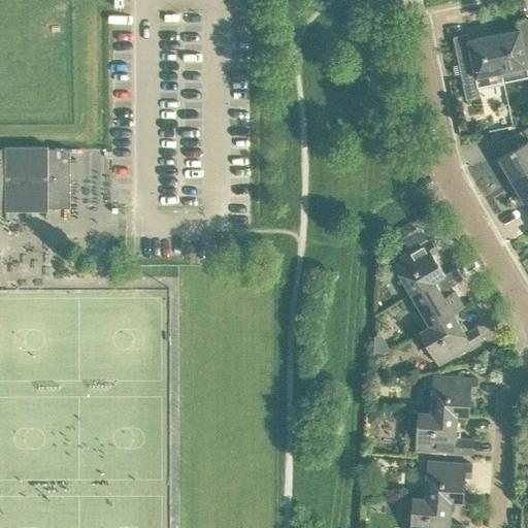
[(518,30),(493,35),(503,84),(527,78),(527,85),(527,86),(527,91),(527,18),(518,21),(517,21),(517,22),(517,23),(518,30)]
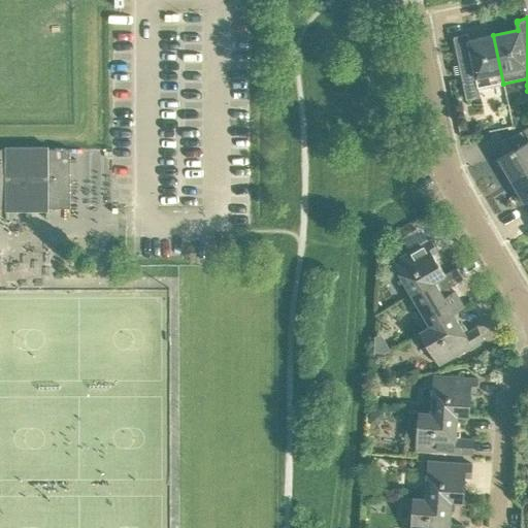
[(503,84),(493,35),(468,40),(467,35),(466,34),(465,34),(455,36),(454,37),(453,37),(453,38),(453,39),(465,100),(480,97),(477,89),(503,84)]
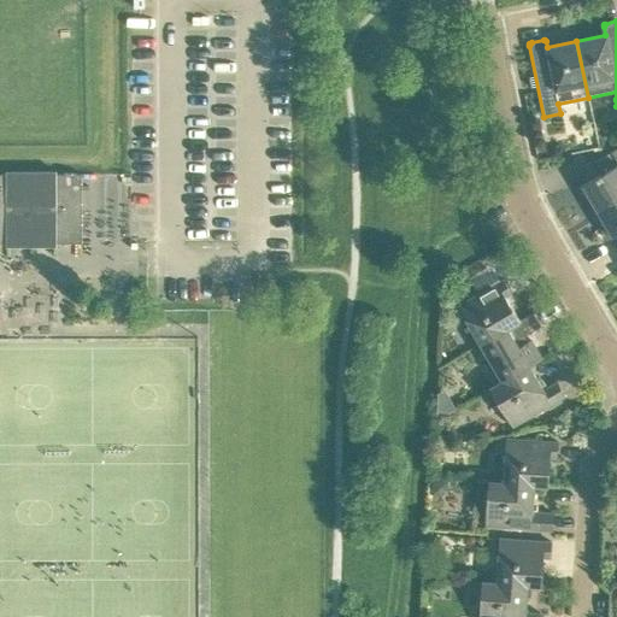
[(576,188),(592,213),(616,198),(616,147),(592,163),(599,175),(576,188)]
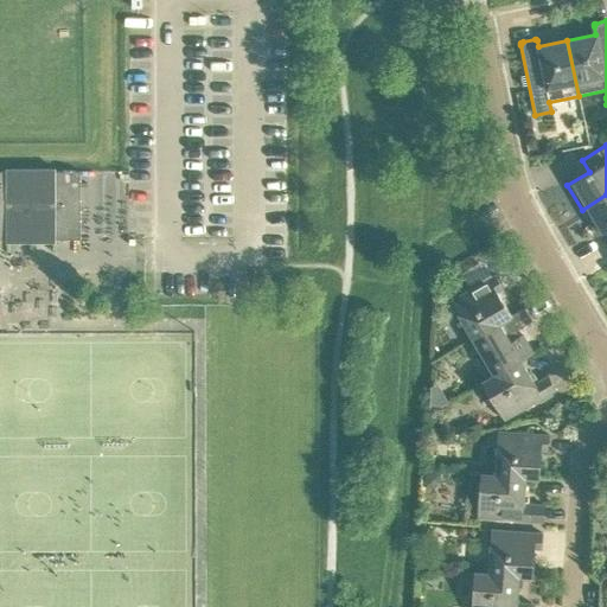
[(55,240),(80,240),(80,174),(80,171),(55,171),(6,171),(0,171),(0,238),(6,240),(55,240)]
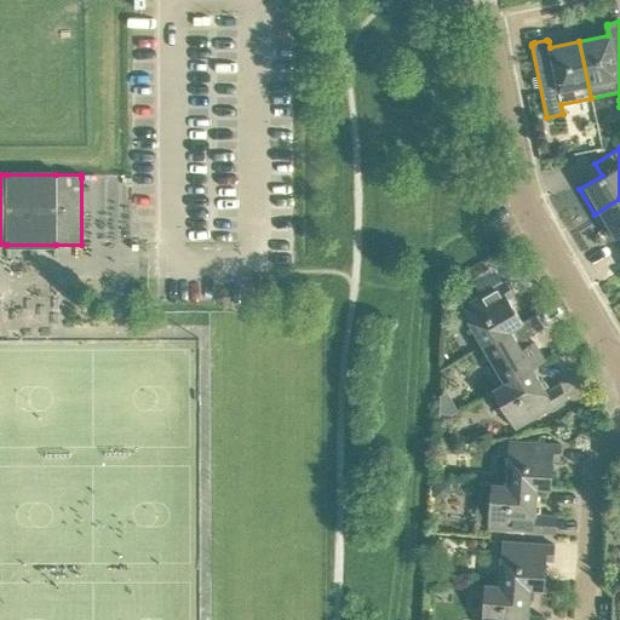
[(619,234),(619,199),(595,214),(609,240),(619,234)]
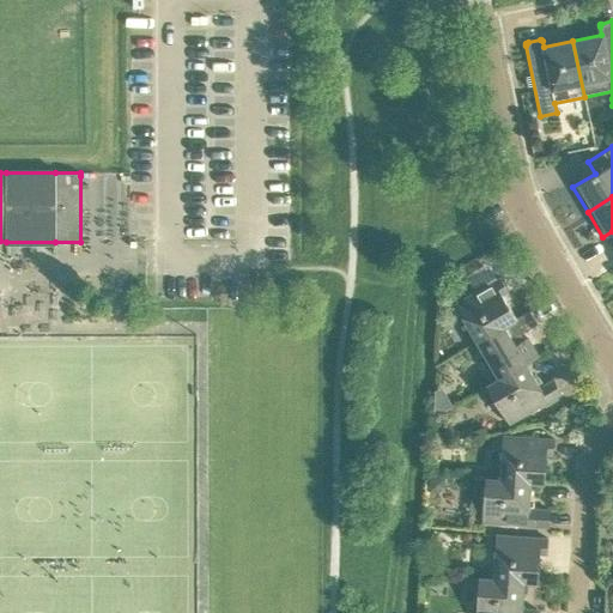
[(455,304),(477,341),(516,319),(515,319),(502,295),(508,291),(499,278),(455,304)]
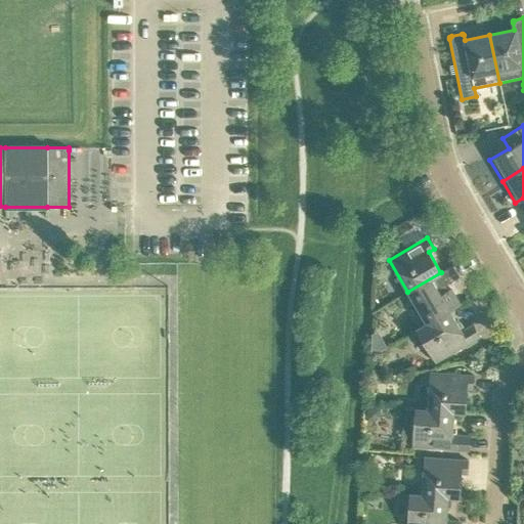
[(407,292),(426,323),(427,323),(449,310),(449,311),(460,305),(450,289),(447,290),(444,286),(459,276),(451,265),(440,272),(441,272),(407,292)]
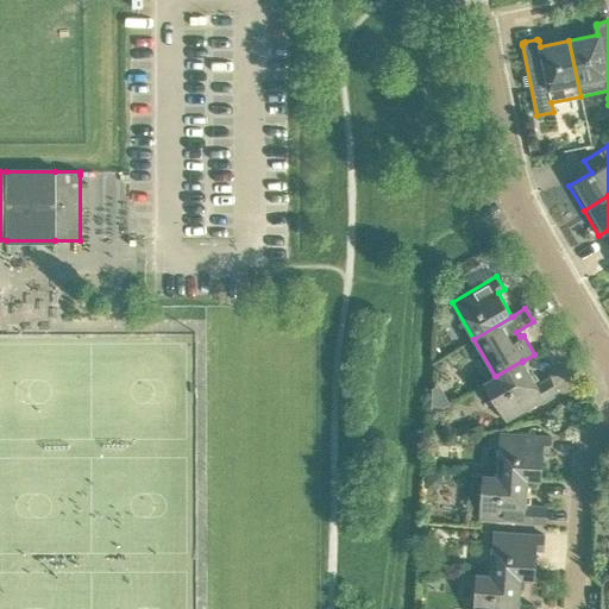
[(496,376),(495,376),(483,383),(506,421),(557,390),(550,377),(535,384),(522,362),(522,360),(496,376)]
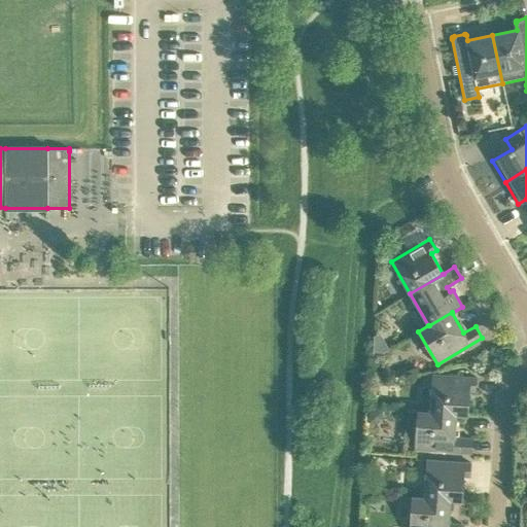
[(389,348),(385,342),(374,348),(374,356),(389,348)]
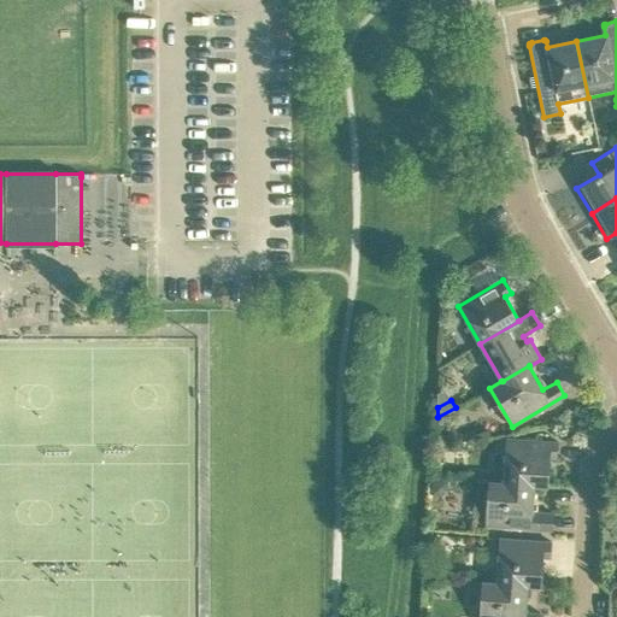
[(505,439),(503,482),(533,485),(533,486),(547,486),(550,458),(557,458),(558,442),(505,439)]
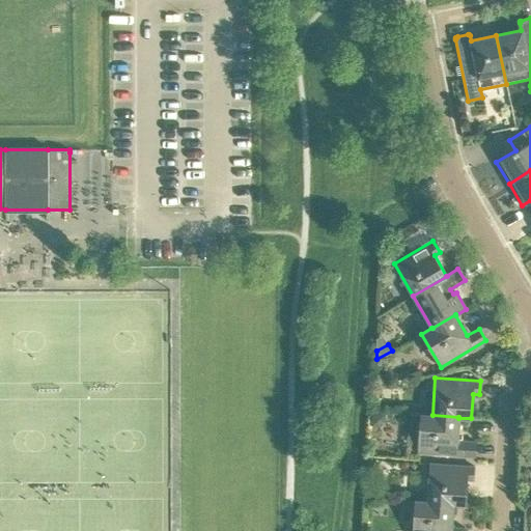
[(373,413),(372,425),(378,426),(384,421),(384,414),(373,413)]
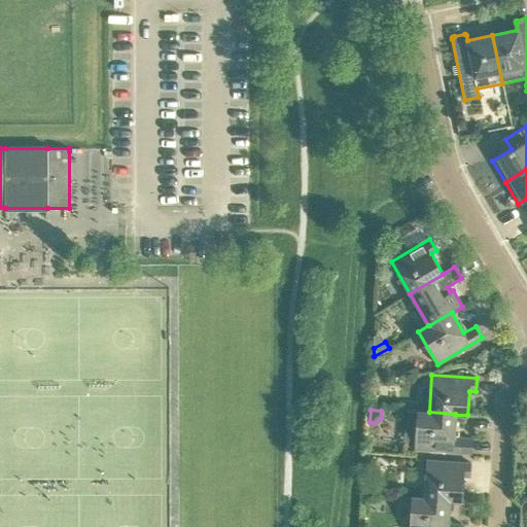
[(406,410),(405,429),(416,430),(415,449),(459,452),(471,453),(472,438),(454,437),(455,415),(455,414),(429,412),(417,411),(406,410)]
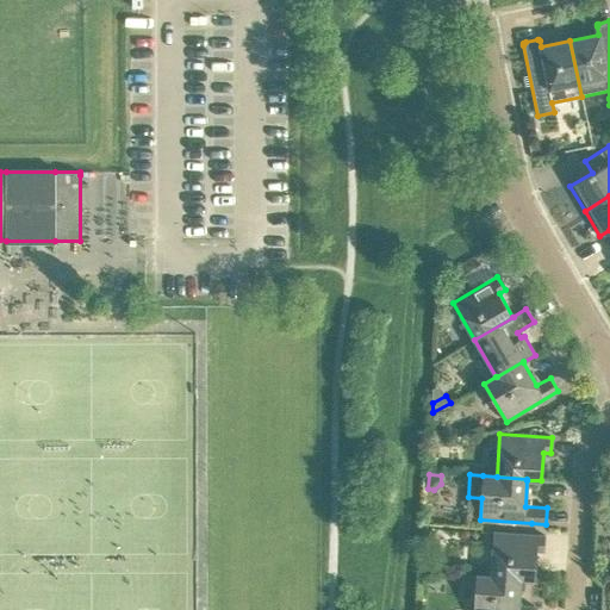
[(493,533),(490,576),(521,578),(521,579),(535,579),(537,551),(545,552),(545,536),(493,533)]
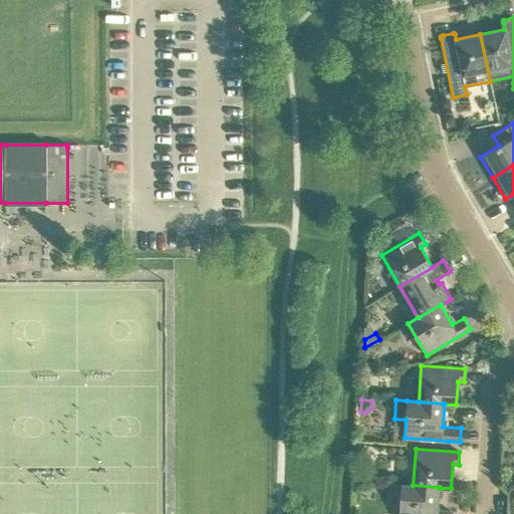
[(413,485),(401,484),(399,513),(450,513),(451,511),(437,510),(439,488),(439,487),(413,485)]
